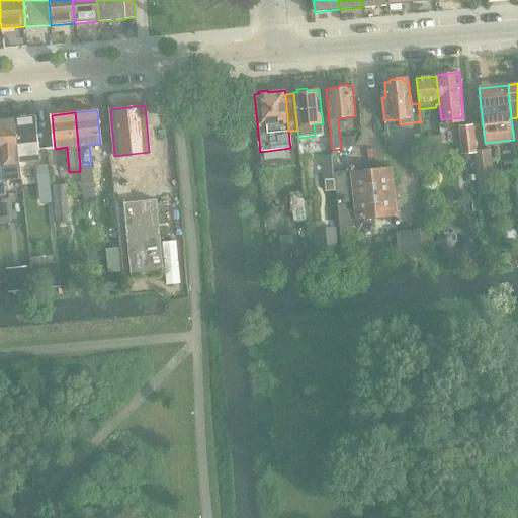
[(39,160),(35,116),(15,118),(19,162),(39,160)]
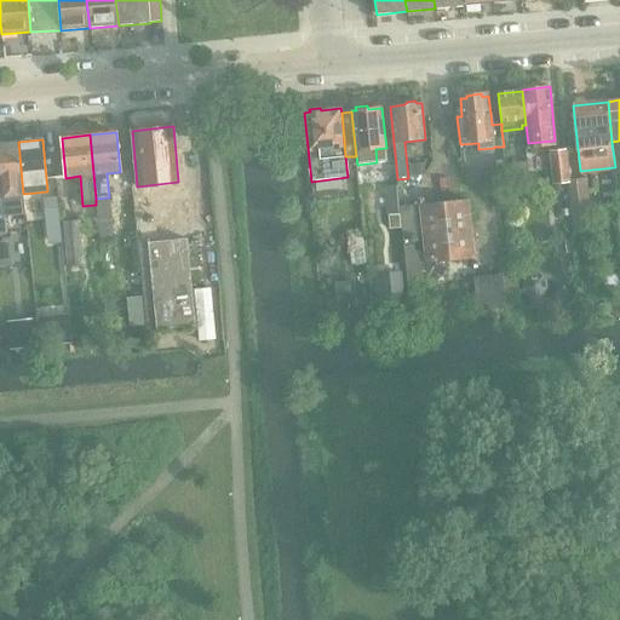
[(23,194),(18,142),(0,143),(0,196),(3,196),(4,206),(0,206),(0,230),(6,230),(5,211),(26,208),(23,194)]
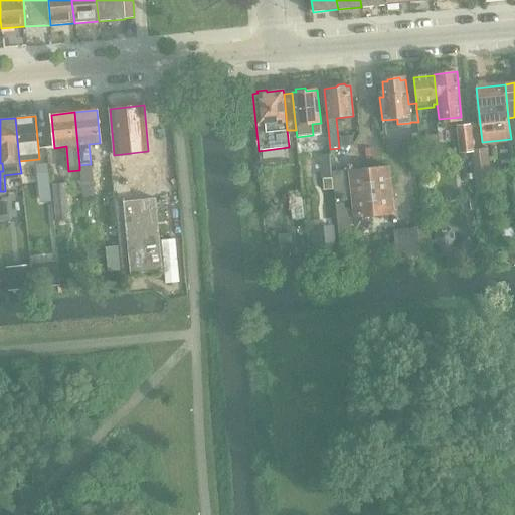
[(473,152),(471,130),(470,124),(457,126),(460,154),(473,152)]
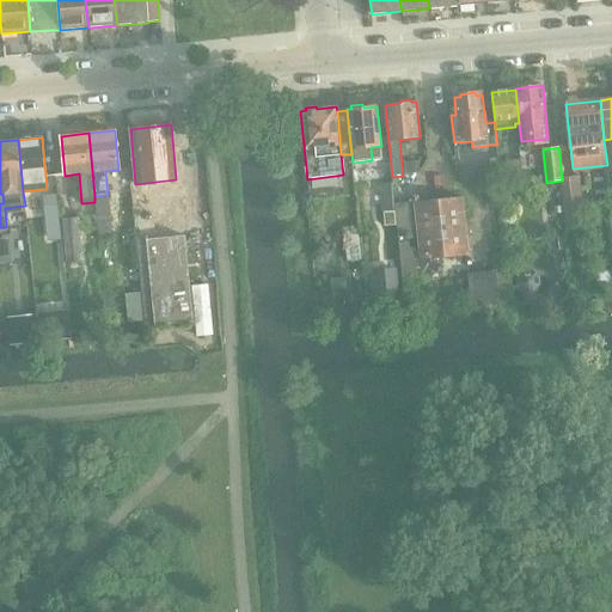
[(580,179),(562,181),(563,193),(567,231),(585,228),(580,179)]
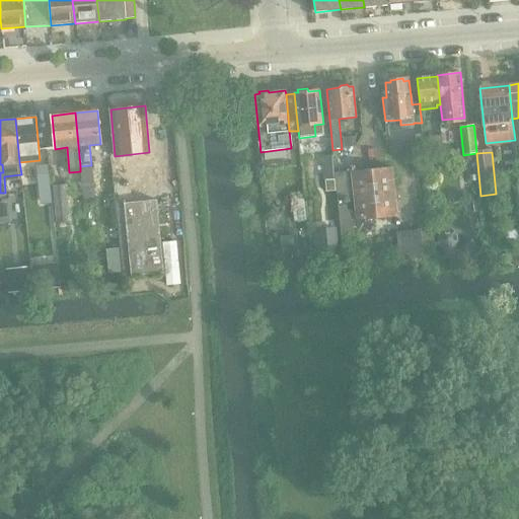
[(329,155),(320,156),(322,178),(331,177),(329,155)]
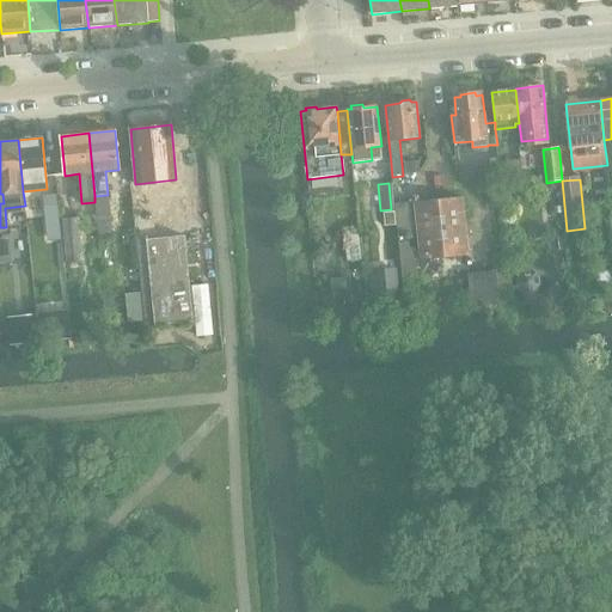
[(43,196),(48,242),(61,240),(57,195),(43,196)]
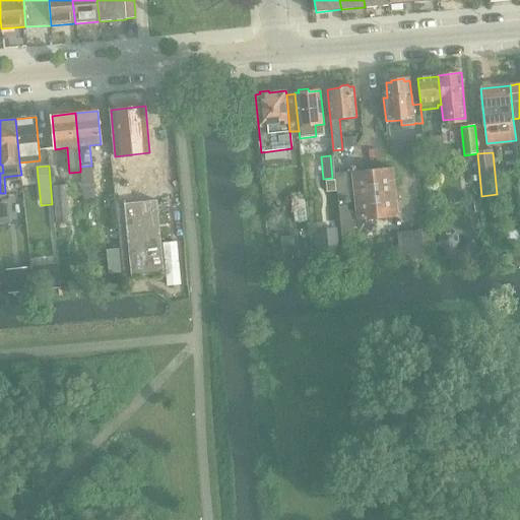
[(92,166),(91,166),(80,167),(80,172),(83,201),(96,200),(92,166)]
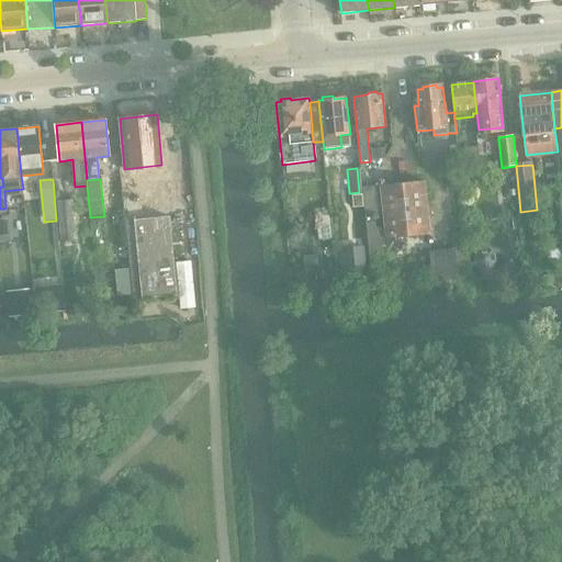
[(430,234),(424,181),(363,188),(363,192),(373,274),(390,273),(388,256),(403,254),(401,237),(430,234)]
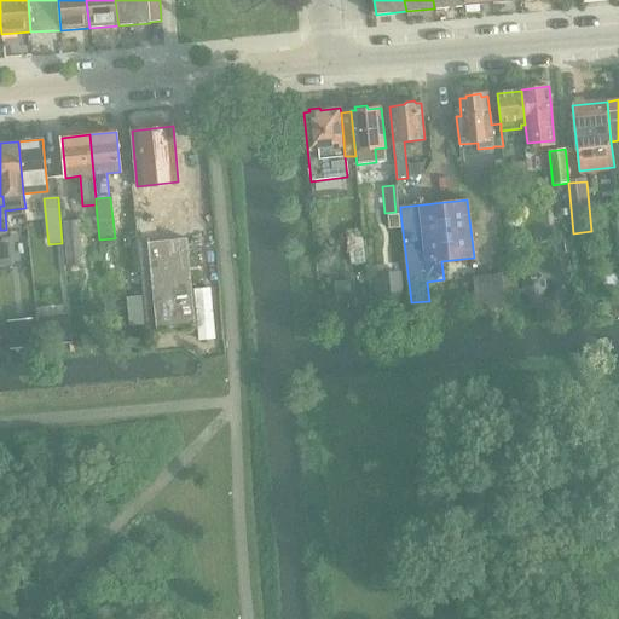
[(399,214),(388,214),(388,227),(399,227),(399,214)]
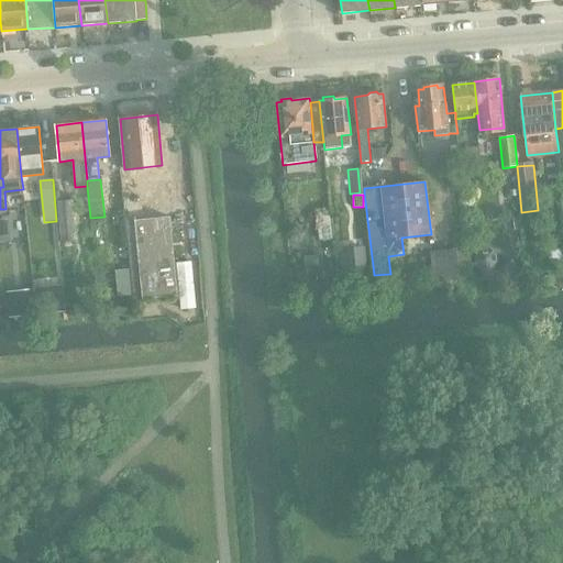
[(75,242),(72,200),(57,201),(62,243),(75,242)]
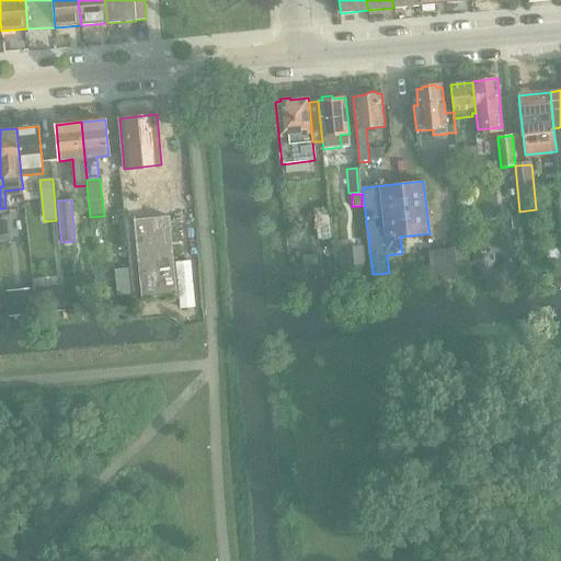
[(316,216),(318,240),(331,239),(329,215),(316,216)]
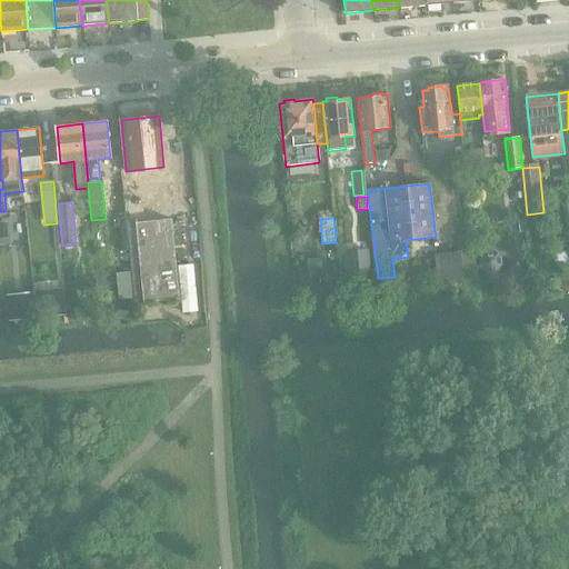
[(180,299),(172,220),(136,223),(143,303),(180,299)]
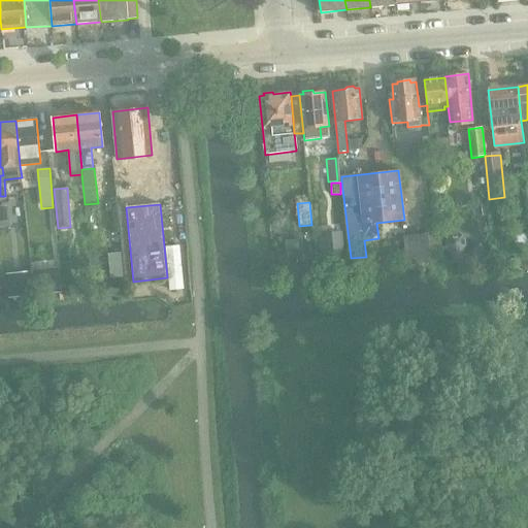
[(133,282),(126,207),(118,208),(125,282),(133,282)]
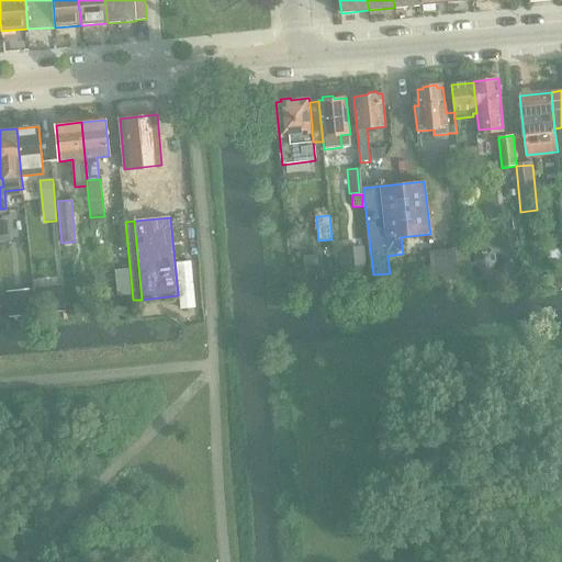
[(364,246),(344,248),(346,280),(367,278),(364,246)]
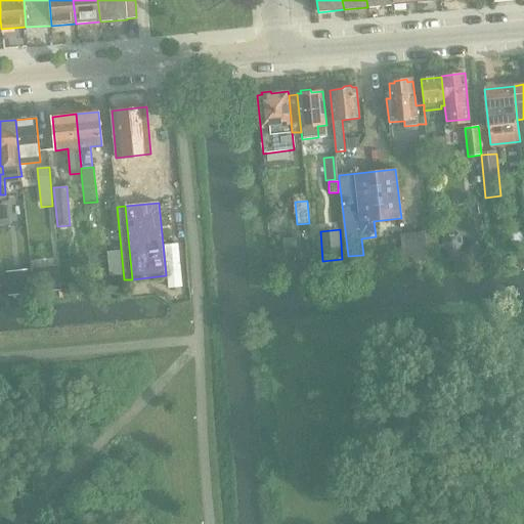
[(403,266),(427,265),(426,231),(402,232),(403,266)]
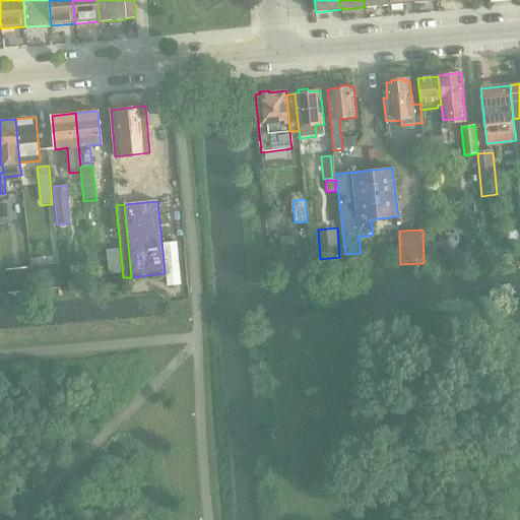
[(499,258),(499,240),(491,240),(491,243),(489,243),(489,258),(499,258)]
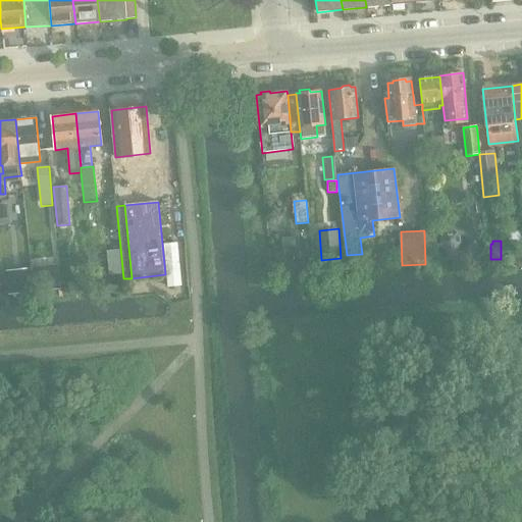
[(170,244),(164,245),(168,286),(173,286),(181,285),(177,243),(170,244)]
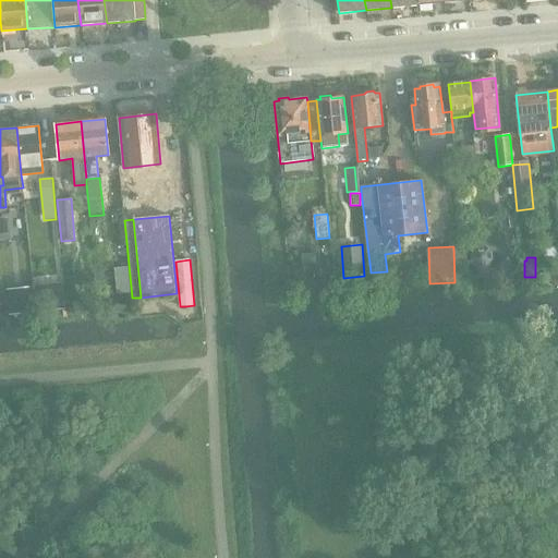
[(65,311),(62,284),(34,288),(37,314),(65,311)]
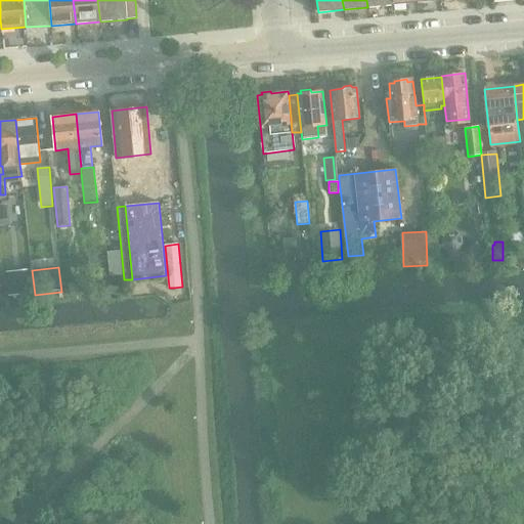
[(30,295),(27,271),(6,273),(8,297),(30,295)]
